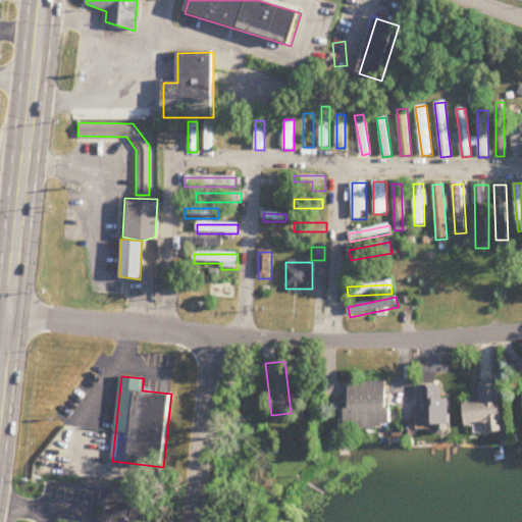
[(465,402),(467,426),(487,425),(488,432),(503,431),(500,379),(479,381),(481,401),(465,402)]
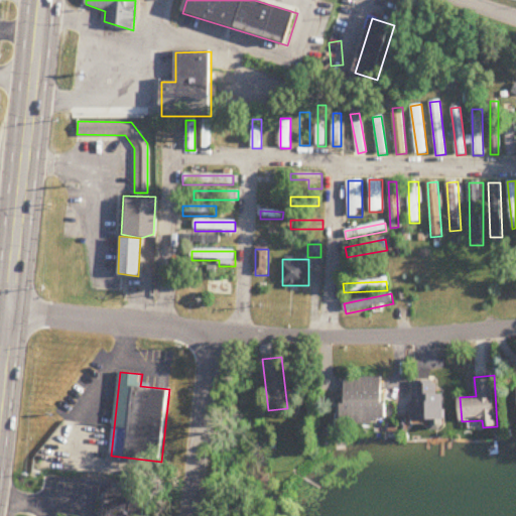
[(386,421),(386,376),(345,376),(345,421),(386,421)]
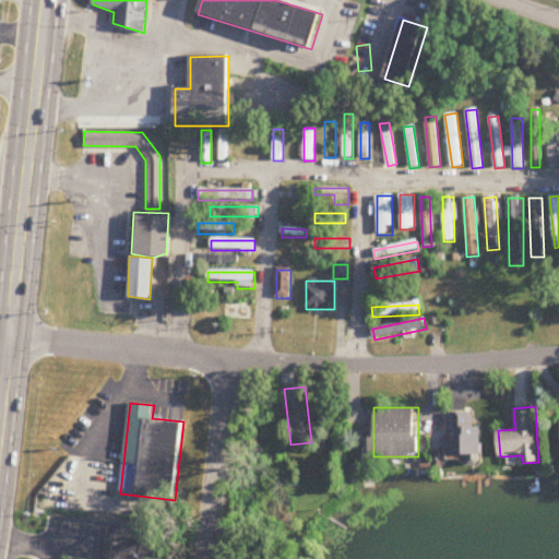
[(449,411),(449,453),(471,453),(471,463),(480,463),(480,411),(449,411)]
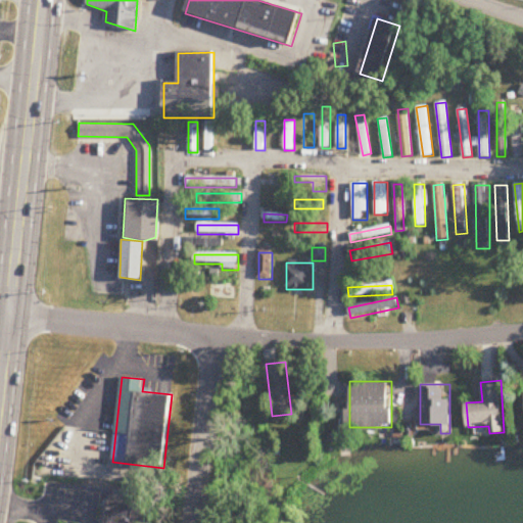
[(108,500),(104,522),(149,522),(152,508),(108,500)]
